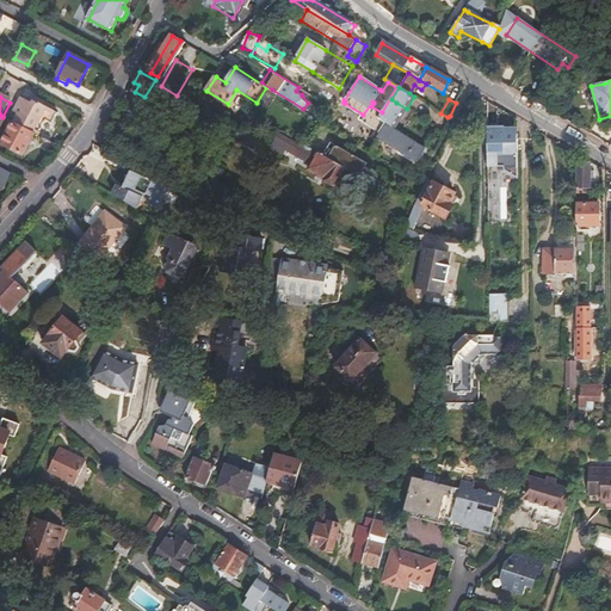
[(20,100),(10,121),(14,123),(36,134),(39,136),(49,119),(55,123),(59,115),(35,103),(32,106),(20,100)]
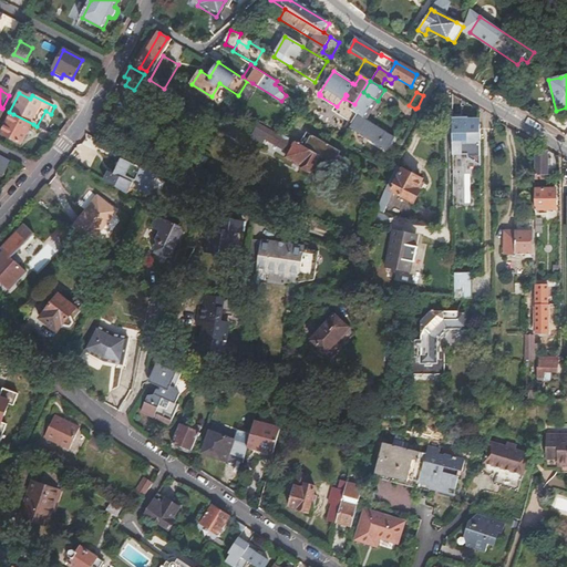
[(378,101),(368,95),(358,110),(367,115),(370,107),(373,109),(378,101)]
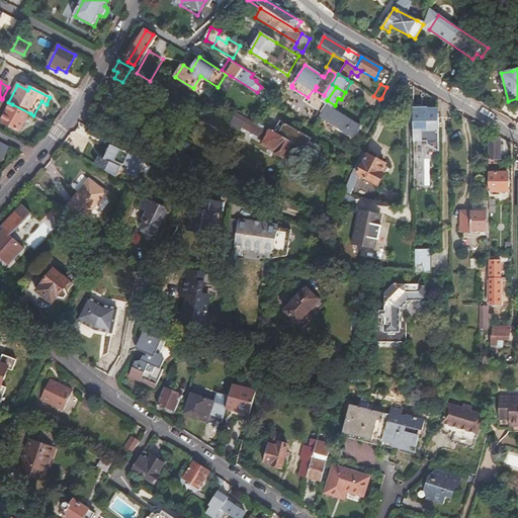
[(358,122),(328,103),(323,112),(357,134),(358,132),(360,133),(361,130),(359,128),(361,126),(357,124),(358,122)]
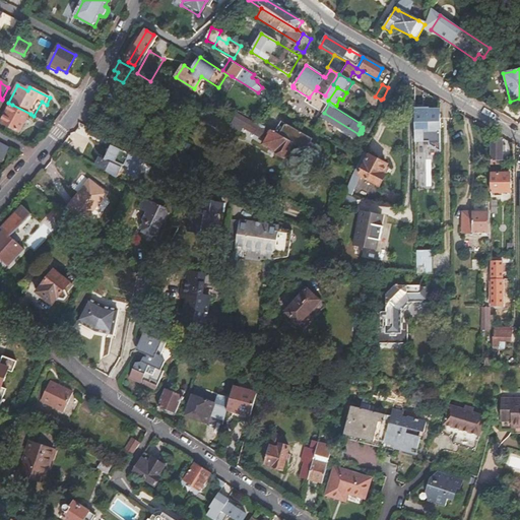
[(30,114),(12,105),(3,123),(20,132),(30,114)]
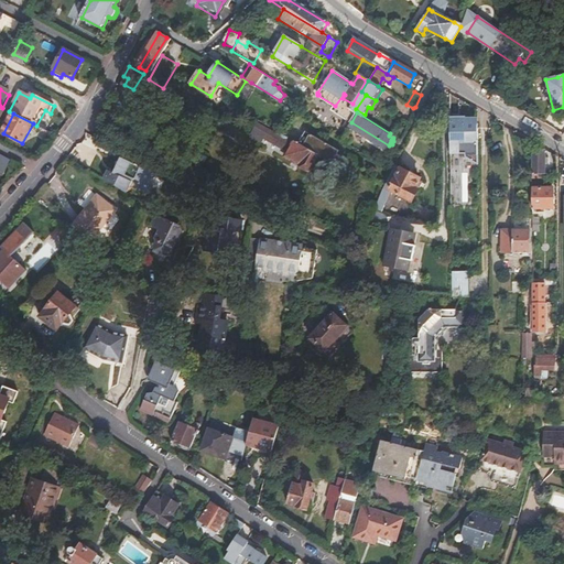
[(458,125),(449,125),(449,154),(469,154),(469,137),(476,137),(476,118),(458,118),(458,125)]
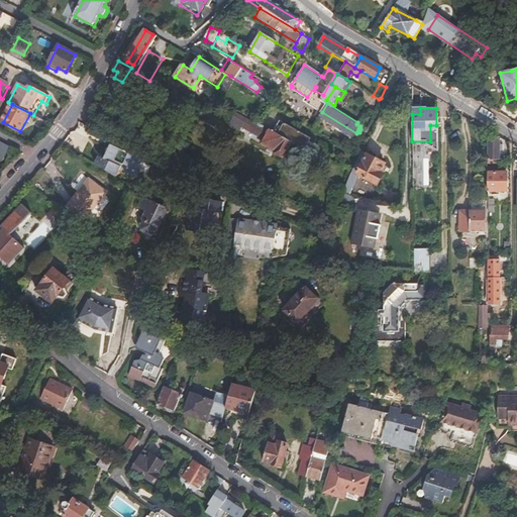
[(236,113),(229,126),(252,139),(254,137),(263,142),(262,144),(284,158),(293,142),(305,149),(311,138),(279,120),(273,131),(269,129),(268,132),(236,113)]
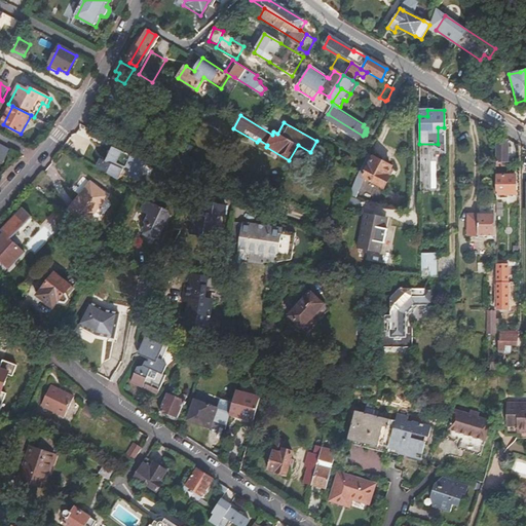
[(506,141),(495,140),(495,160),(506,161),(506,153),(509,153),(509,148),(506,148),(506,141)]
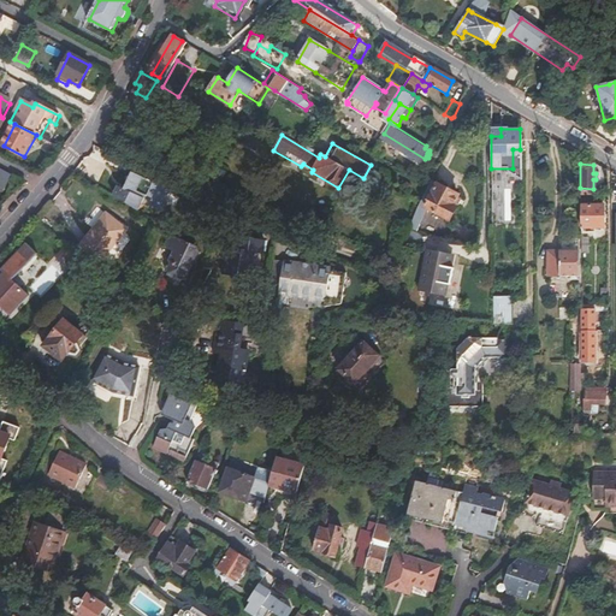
[(0,167),(0,188),(3,190),(12,173),(0,167)]
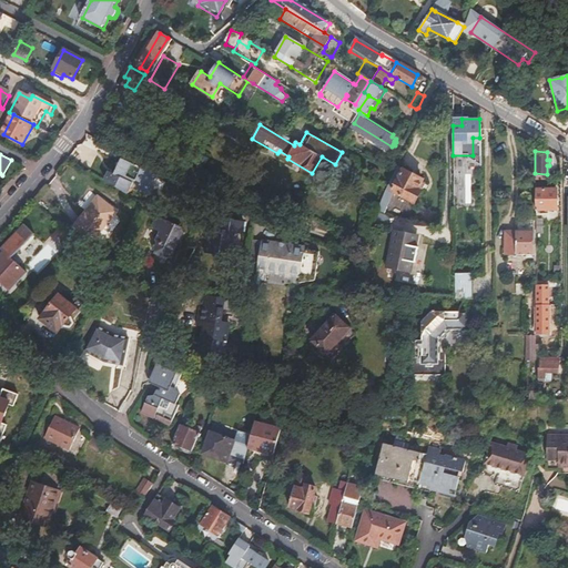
[(121,192),(130,198),(132,192),(134,185),(141,188),(139,195),(149,200),(158,178),(134,169),(130,181),(128,184),(125,183),(124,183),(121,192)]
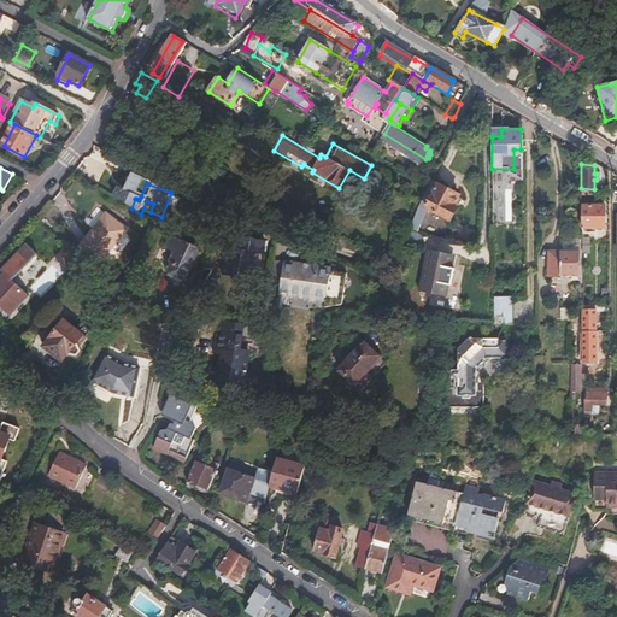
[(136,188),(141,197),(146,183),(136,188)]
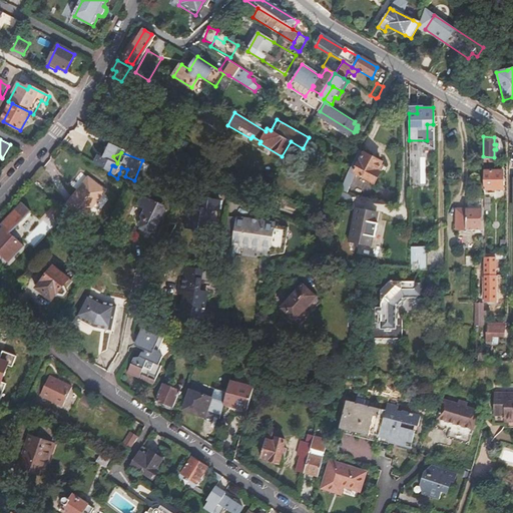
[(358,152),(355,156),(348,172),(341,192),(348,194),(355,175),(381,186),(386,175),(377,171),(380,163),(358,152)]
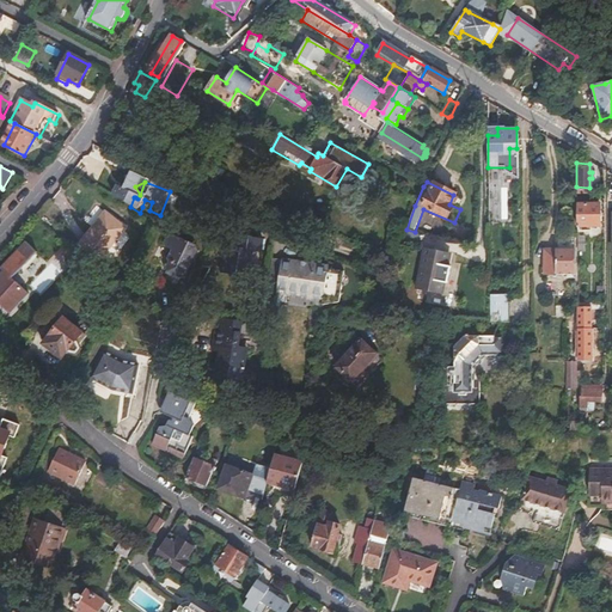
[(145,200),(142,207),(150,210),(152,202),(145,200)]
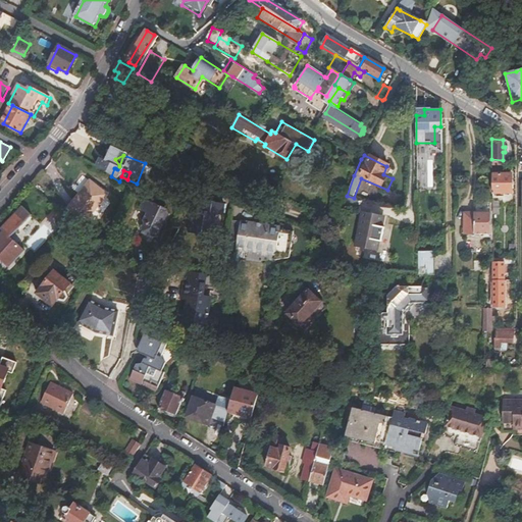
[(510,174),(491,173),(491,192),(510,193),(510,174)]
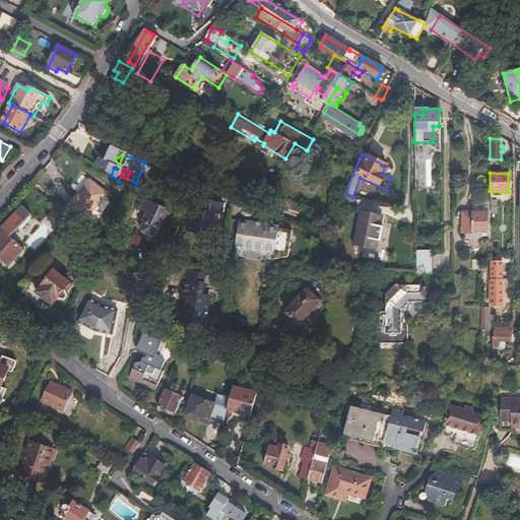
[(78,195),(68,209),(84,222),(85,221),(89,224),(102,209),(98,206),(106,195),(88,182),(87,183),(83,179),(73,191),(78,195)]
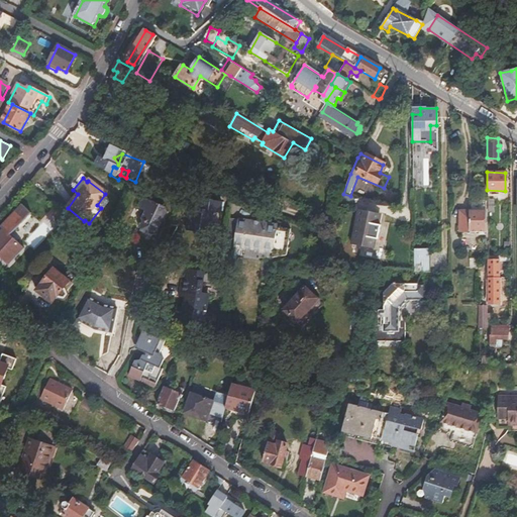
[(201,196),(198,211),(197,218),(189,216),(187,233),(201,235),(202,229),(211,231),(214,214),(220,215),(222,204),(211,202),(211,198),(201,196)]
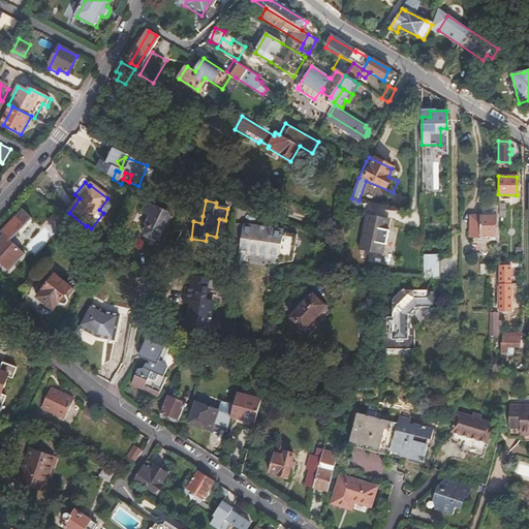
[(163,223),(166,225),(169,219),(167,214),(155,209),(154,205),(143,208),(141,213),(142,216),(147,219),(144,225),(146,227),(144,231),(145,235),(144,237),(153,242),(159,241),(163,232),(160,230),(163,223)]
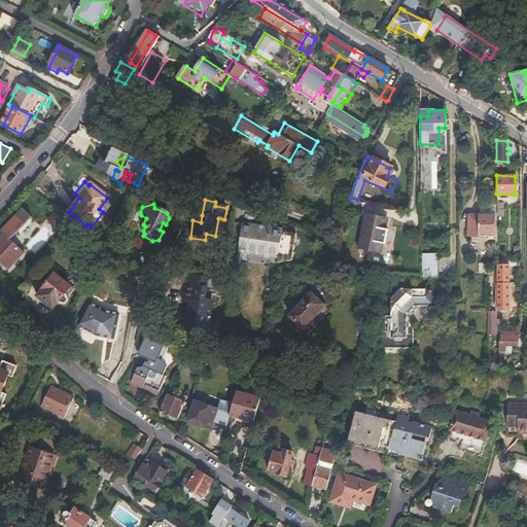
[(7,238),(13,244),(16,241),(14,238),(32,219),(23,210),(1,233),(7,238)]
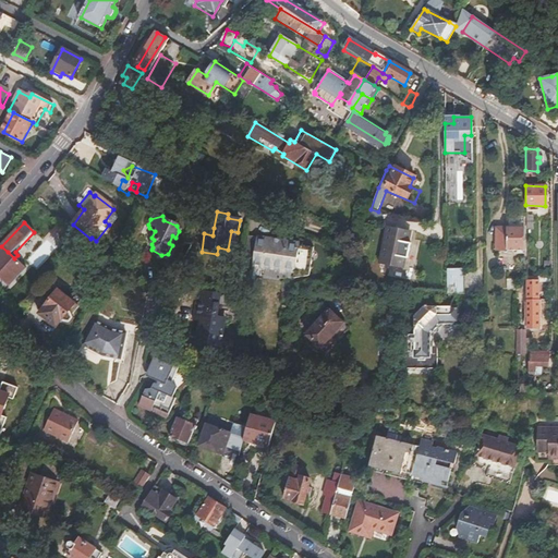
[(404,252),(409,233),(387,229),(379,265),(404,270),(408,253),(404,252)]
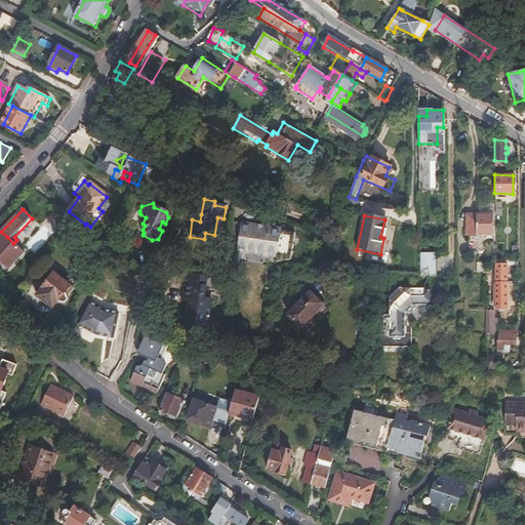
[(467,236),(476,236),(476,215),(467,215),(467,236)]
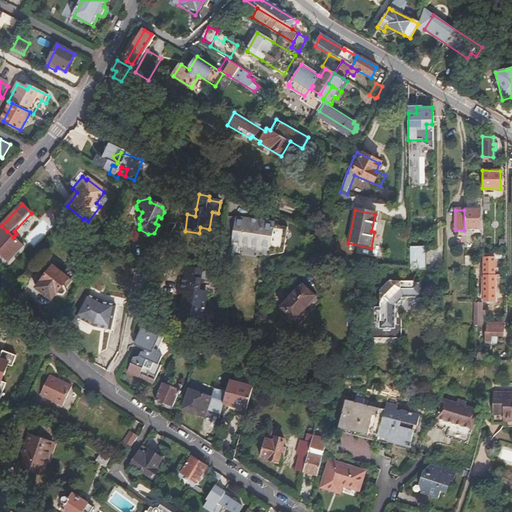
[(464,210),(464,230),(479,230),(479,210),(464,210)]
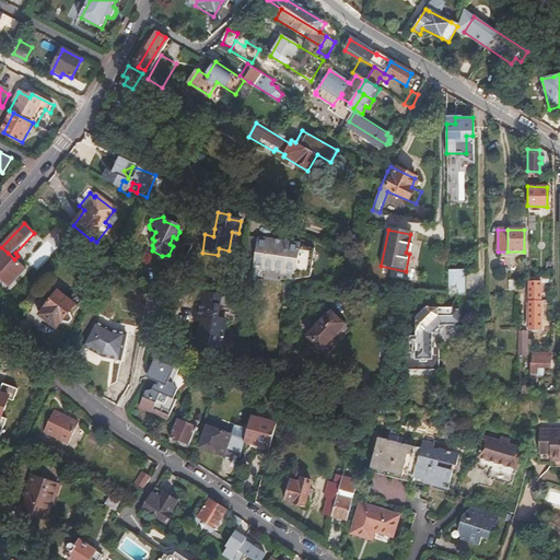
[(254,271),(253,277),(261,279),(264,268),(295,276),(294,283),(311,281),(316,254),(302,251),(303,247),(290,245),(289,247),(269,243),(270,241),(260,238),(254,271)]
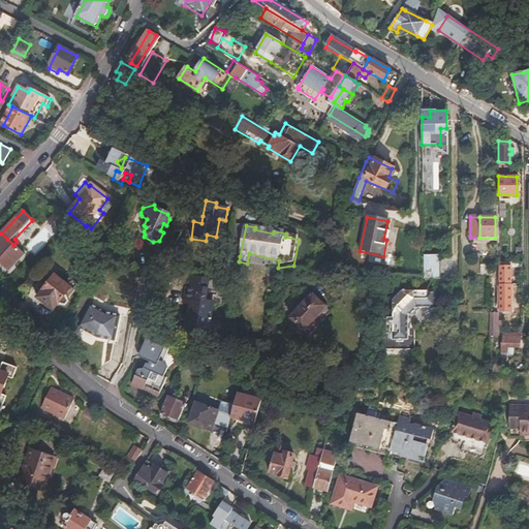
[(0,263),(6,270),(19,250),(13,245),(7,239),(0,246),(0,257),(1,259),(0,260),(0,263)]
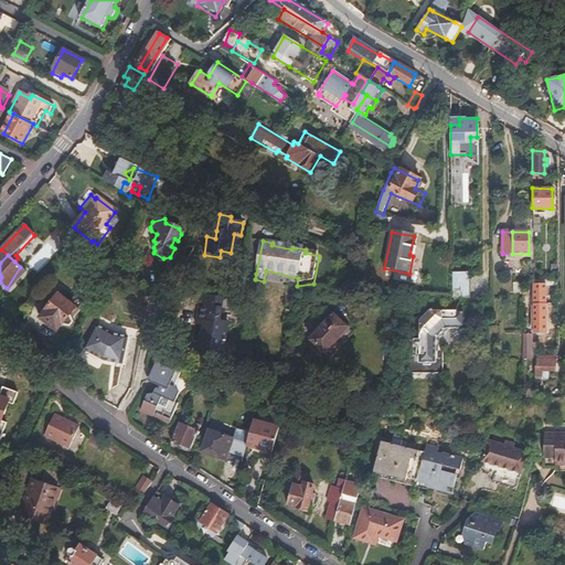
[(469,274),(452,273),(452,295),(456,296),(456,300),(462,300),(462,297),(469,297),(469,274)]
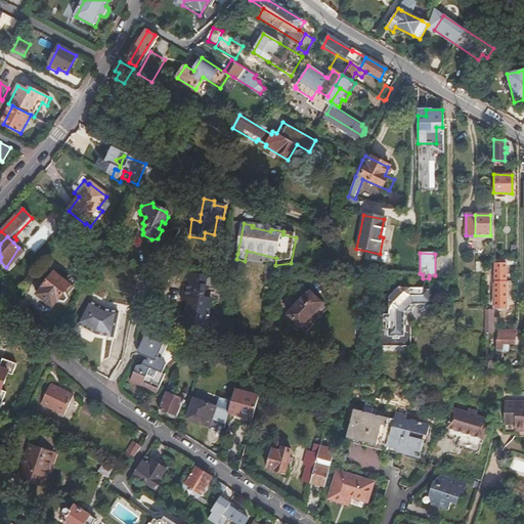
[(515,259),(494,259),(495,263),(494,282),(505,282),(505,264),(515,264),(515,259)]
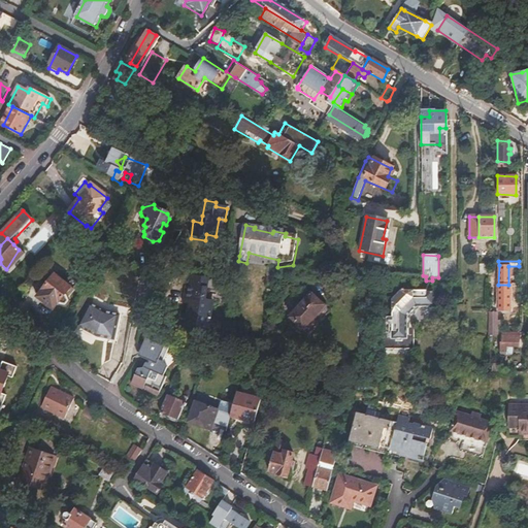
[(55,272),(41,289),(59,302),(70,287),(71,286),(55,272)]
